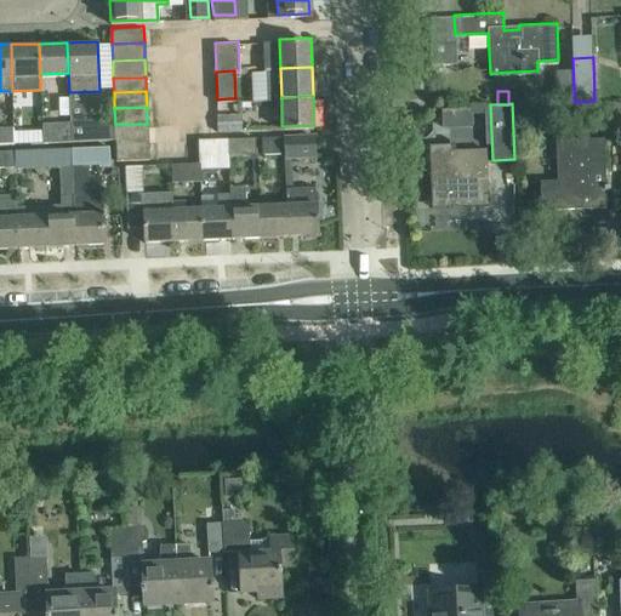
[(216,131),(240,130),(240,117),(215,118),(216,131)]
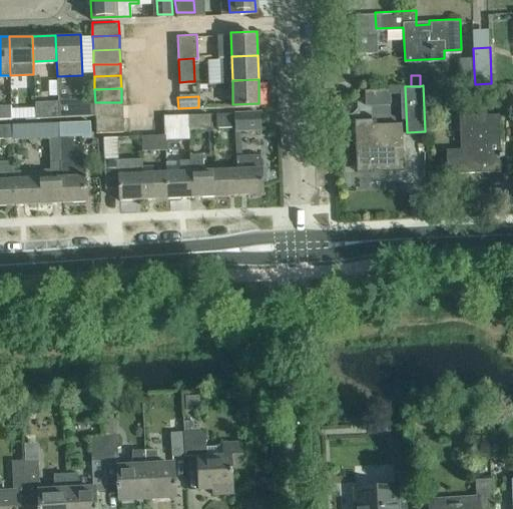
[(92,98),(58,100),(58,115),(93,114),(92,98)]
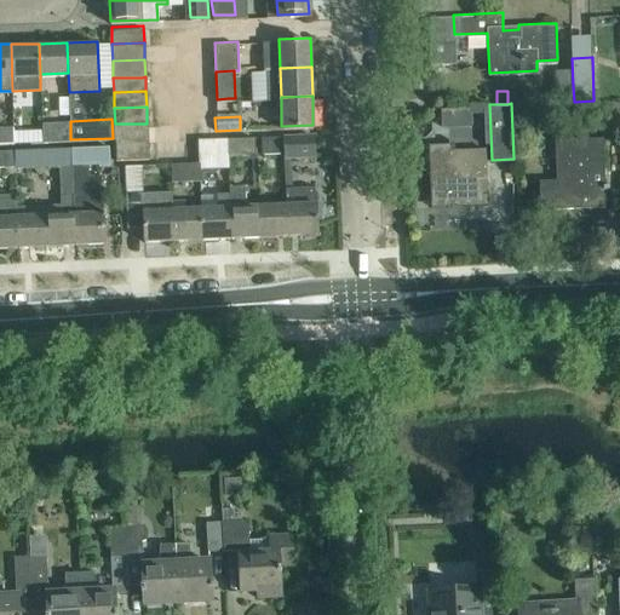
[(70,139),(70,121),(42,122),(42,126),(44,141),(70,139)]
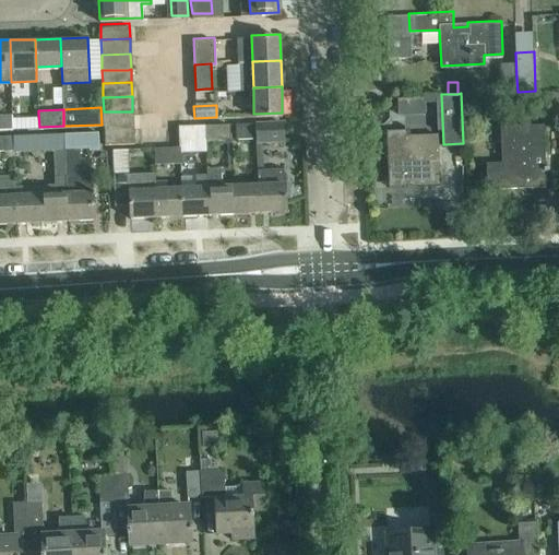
[(132,111),(104,111),(104,126),(133,125),(132,111)]
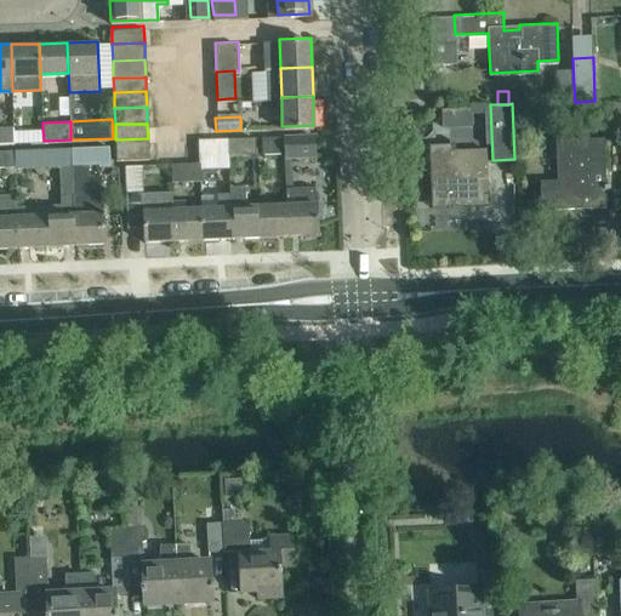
[(43,126),(30,126),(30,141),(44,141),(43,126)]
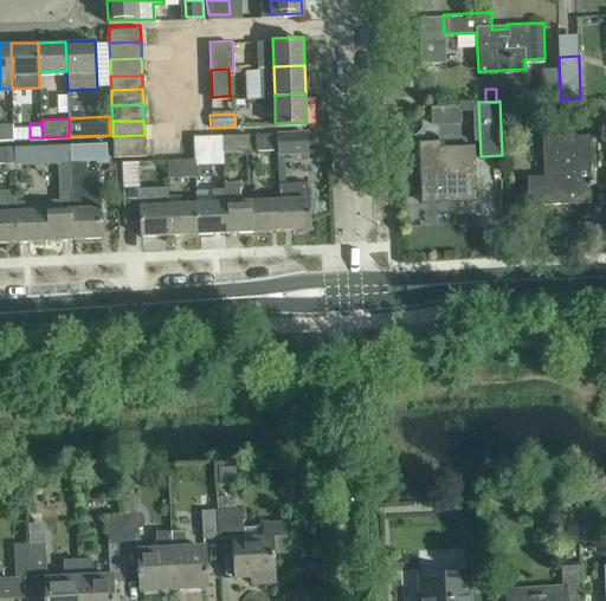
[(13,124),(0,124),(0,140),(13,140),(13,139),(13,125),(13,124)]
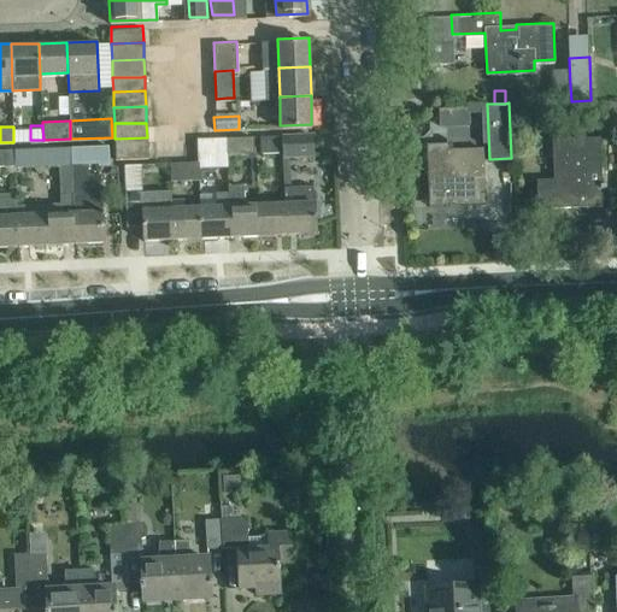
[(24,128),(13,128),(13,141),(25,140),(24,128)]
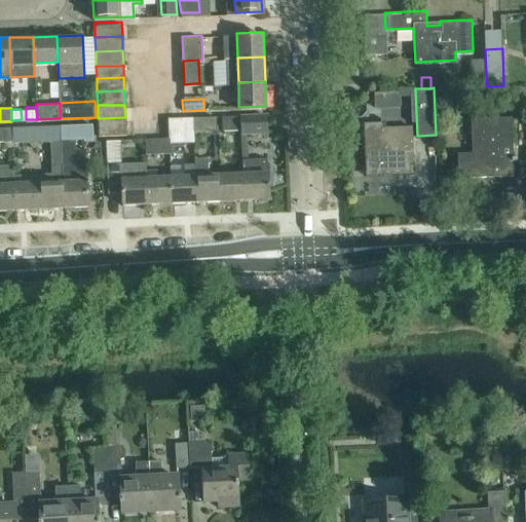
[(457,150),(458,165),(456,165),(456,169),(458,169),(458,176),(514,174),(513,161),(515,161),(515,157),(513,158),(512,115),(471,116),(472,149),(457,150)]
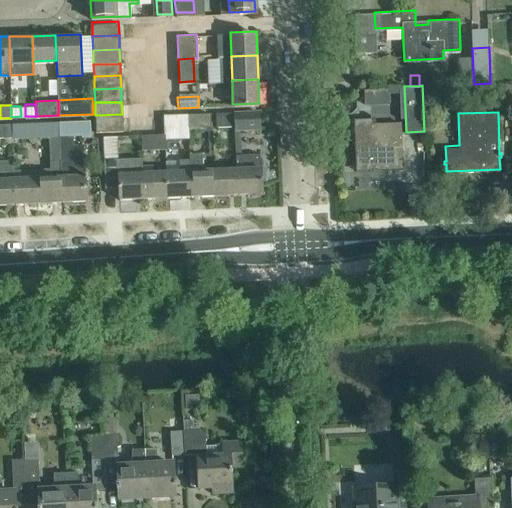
[(122,129),(122,114),(95,115),(96,130),(122,129)]
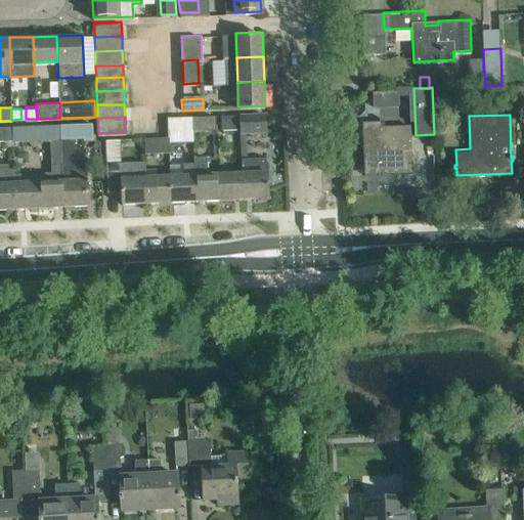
[(410,123),(384,124),(383,117),(379,117),(379,120),(362,121),(364,172),(412,170),(410,123)]
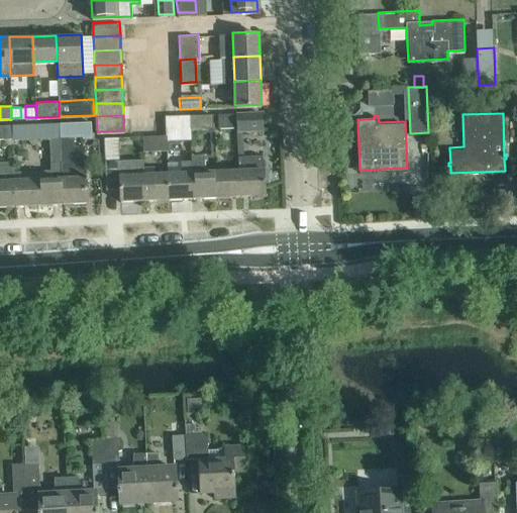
[(189,130),(188,116),(167,116),(166,136),(166,140),(189,140),(189,130)]
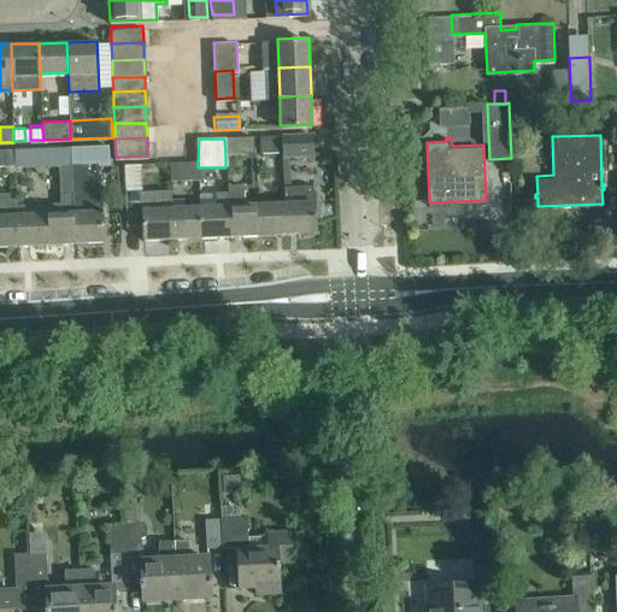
[(254,156),(253,139),(224,139),(225,156),(254,156)]
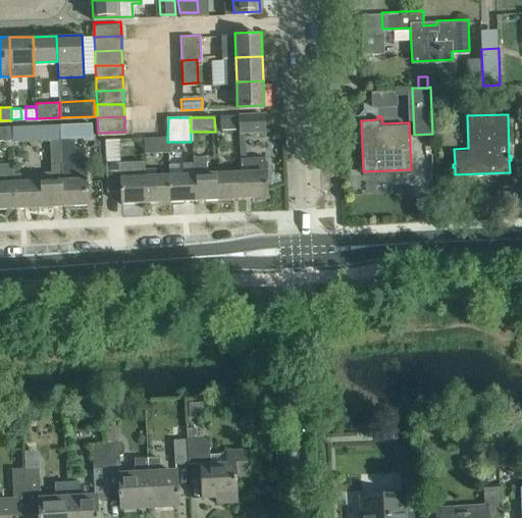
[(238,117),(214,117),(215,132),(239,132),(238,117)]
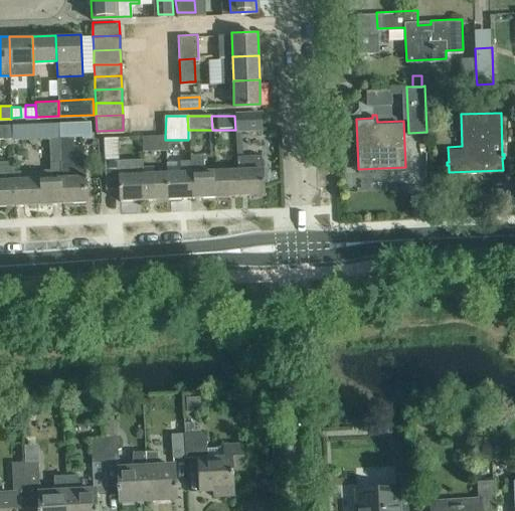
[(234,116),(235,130),(235,136),(262,135),(261,116),(234,116)]
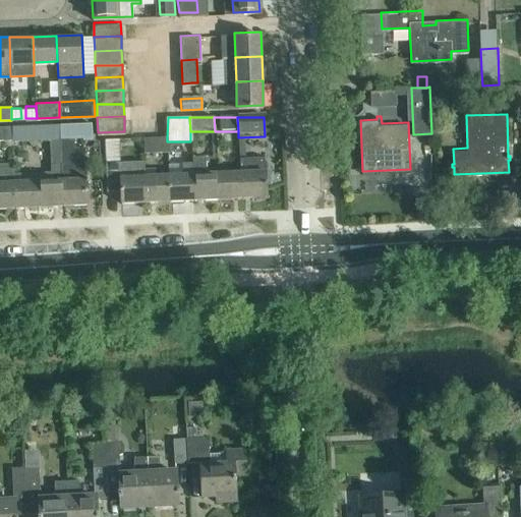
[(93,122),(59,124),(60,138),(61,160),(73,160),(72,137),(94,136),(93,122)]
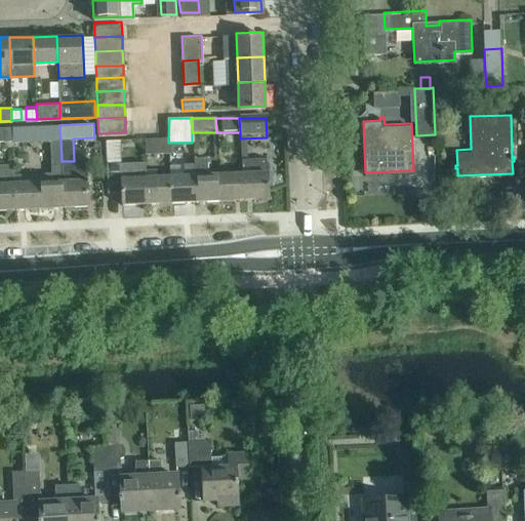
[(61,139),(59,125),(36,126),(37,141),(61,139)]
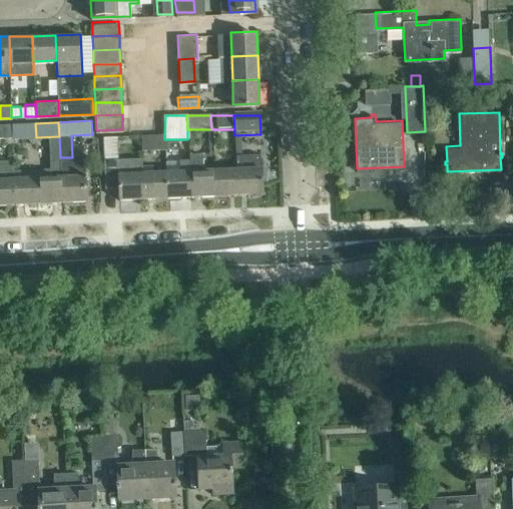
[(12,123),(0,123),(0,138),(12,138),(12,123)]
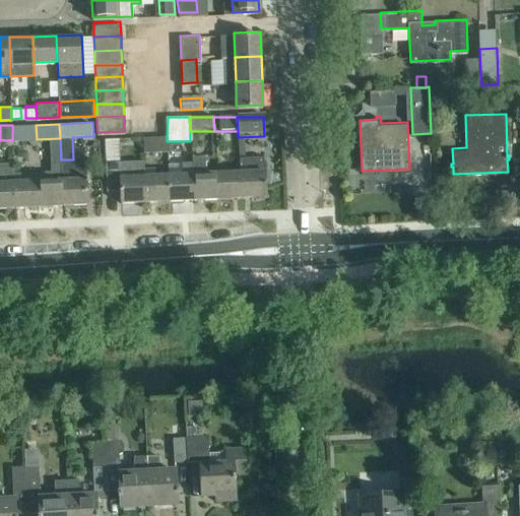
[(36,125),(12,125),(12,140),(37,139),(36,125)]
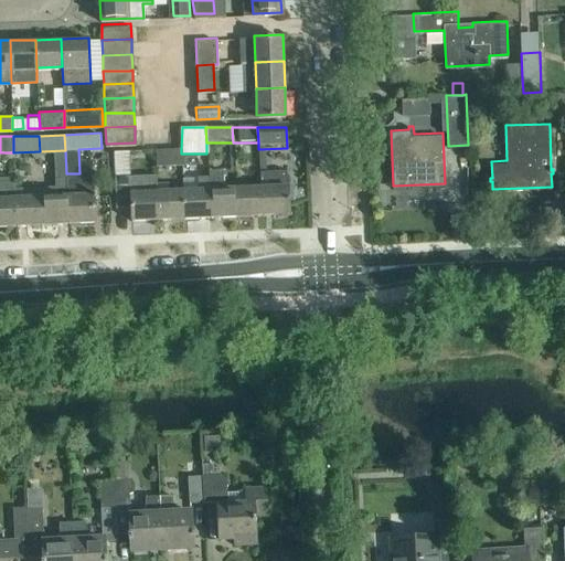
[(181,154),(181,149),(155,149),(155,169),(182,169),(181,154)]
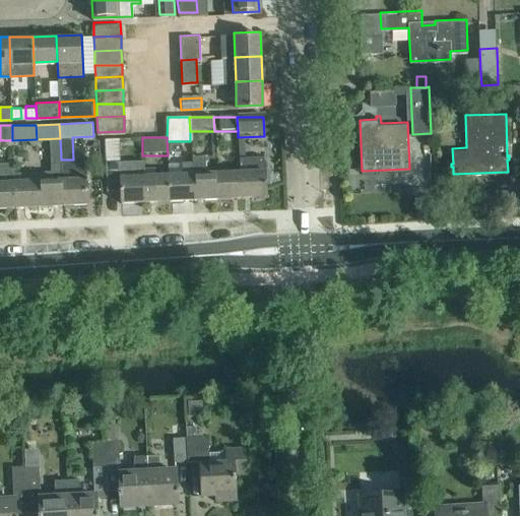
[(240,170),(241,196),(266,195),(264,154),(240,155),(241,170),(240,170)]
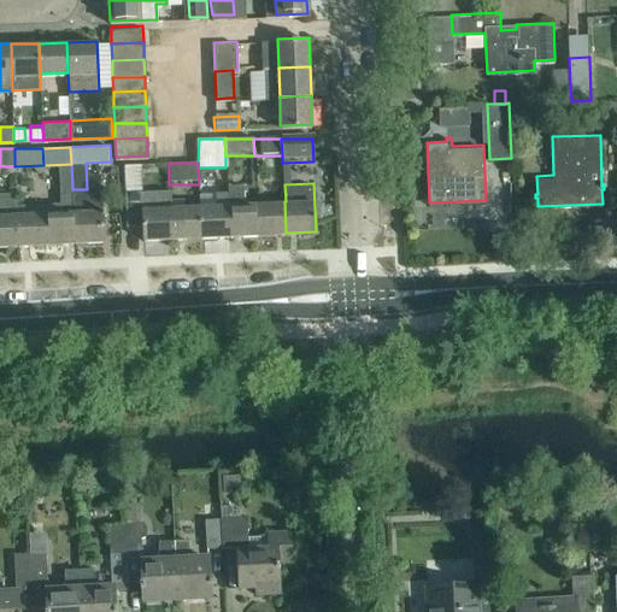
[(256,202),(241,204),(241,184),(227,186),(228,204),(229,235),(257,234),(256,202)]
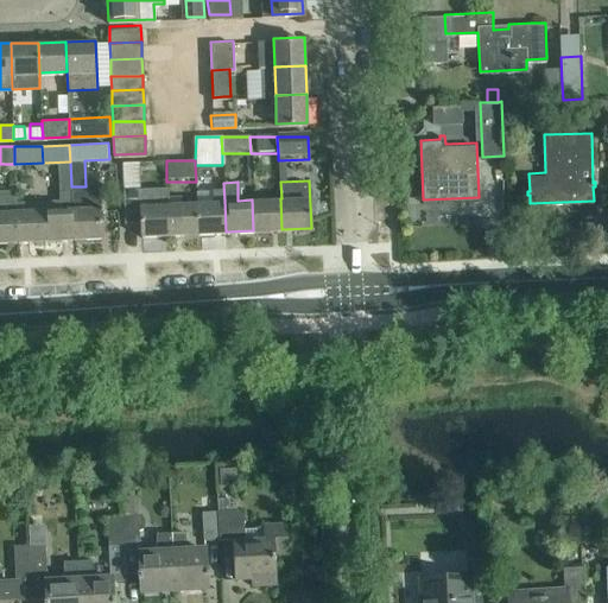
[(86,186),(71,186),(73,237),(102,236),(100,185),(86,186)]
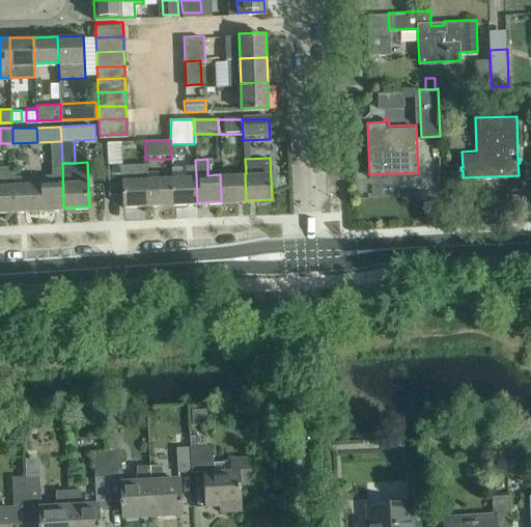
[(148,162),(131,164),(132,176),(149,174),(148,162)]
